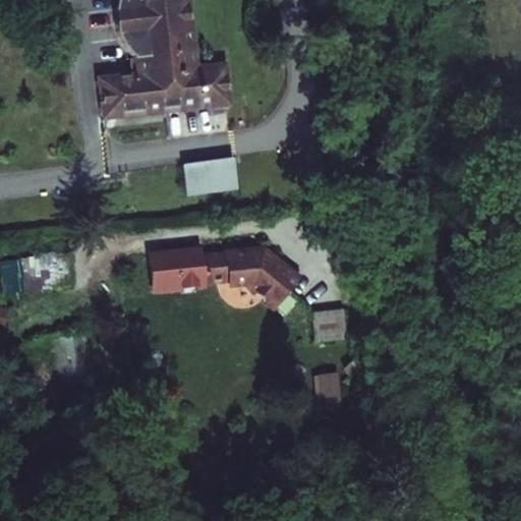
[(199,70),(190,0),(117,0),(117,1),(116,5),(115,10),(115,15),(115,21),(115,26),(116,31),(118,36),(120,41),(122,45),(125,49),(127,53),(130,57),(133,77),(108,81),(112,116),(231,102),(227,66),(199,70)]
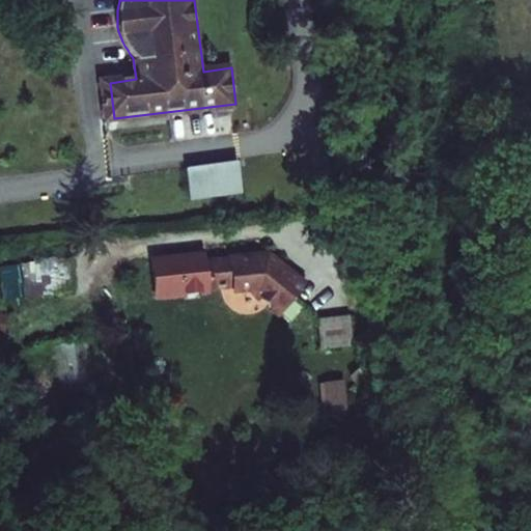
[(239,163),(187,166),(189,197),(241,194),(239,163)]
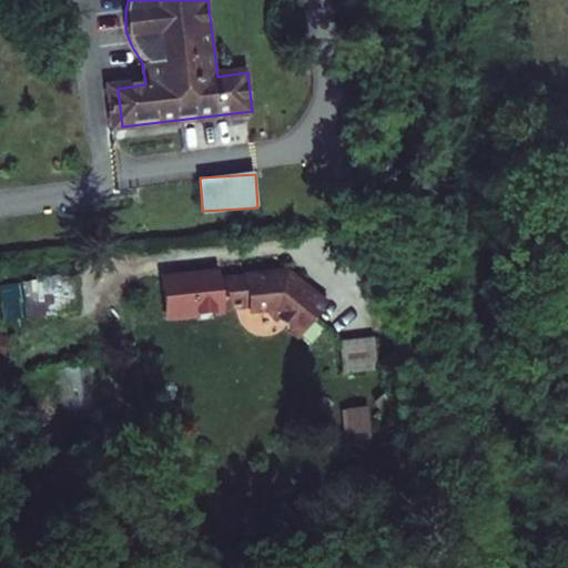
[(286,273),(215,280),(219,310),(246,307),(247,312),(269,311),(301,334),(325,301),(286,273)]
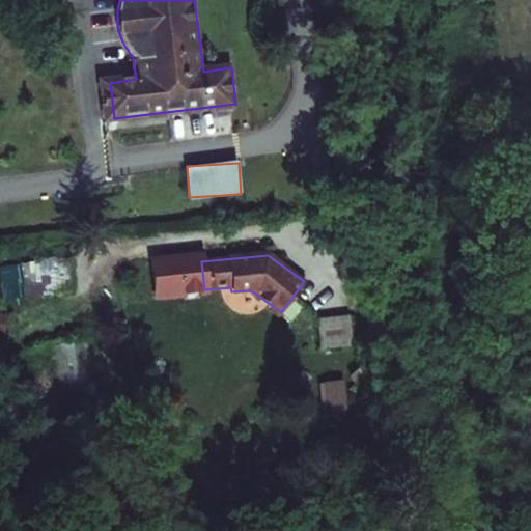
[(71,261),(10,267),(12,296),(73,290),(71,261)]
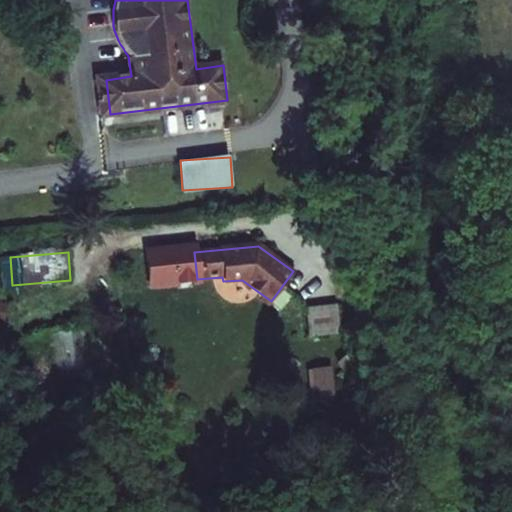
[(335,303),(304,305),(307,332),(338,330),(335,303)]
